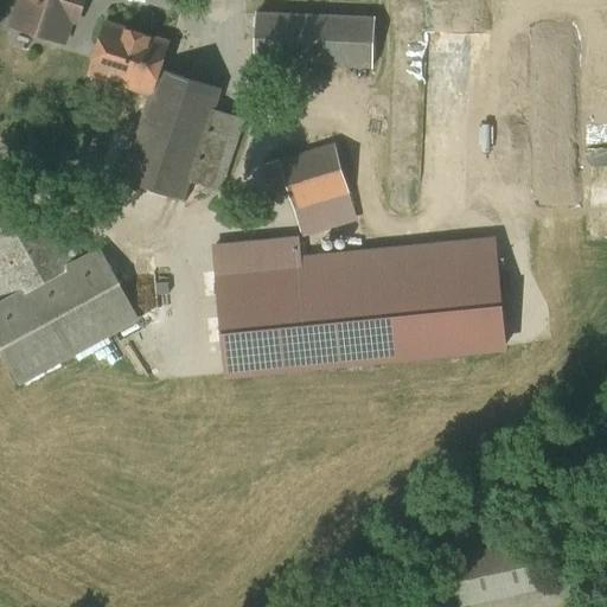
[(21,0),(13,25),(64,42),(65,39),(64,39),(71,19),(75,20),(76,21),(83,0),(21,0)]
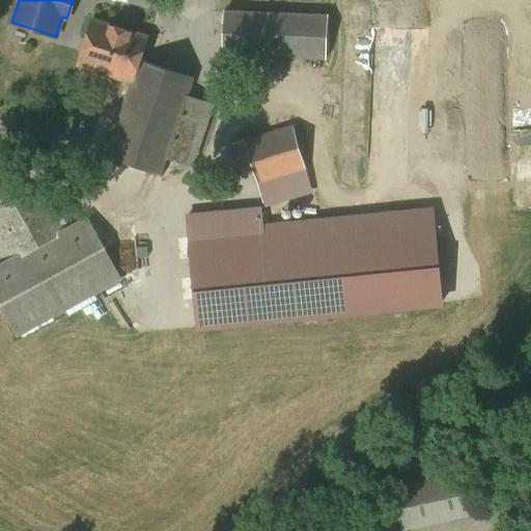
[(328,17),(224,12),(222,54),(327,58),(328,17)]
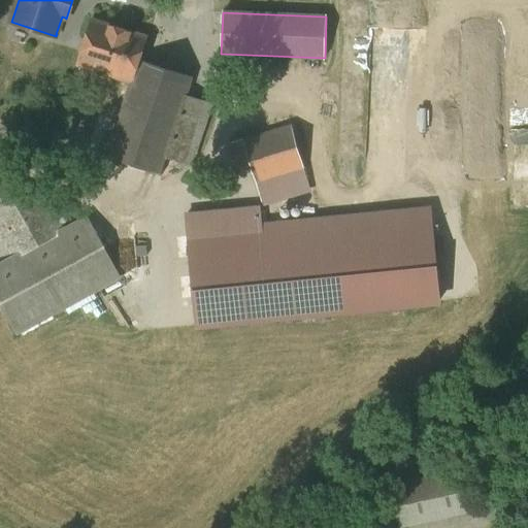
[(121,28),(92,19),(76,65),(131,83),(133,84),(140,60),(149,37),(121,28)]
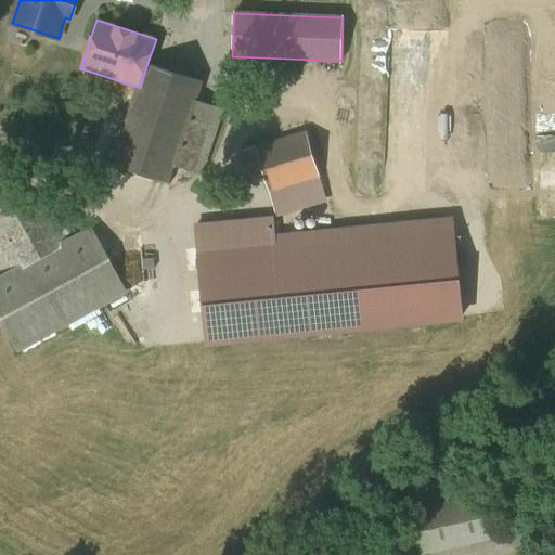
[(203,81),(147,63),(140,88),(138,87),(112,166),(170,184),(170,182),(169,181),(175,165),(196,101),(203,81)]
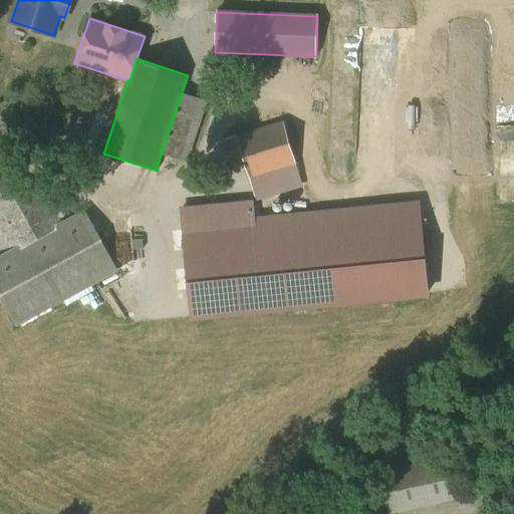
[(206,101),(182,93),(162,153),(186,161),(206,101)]
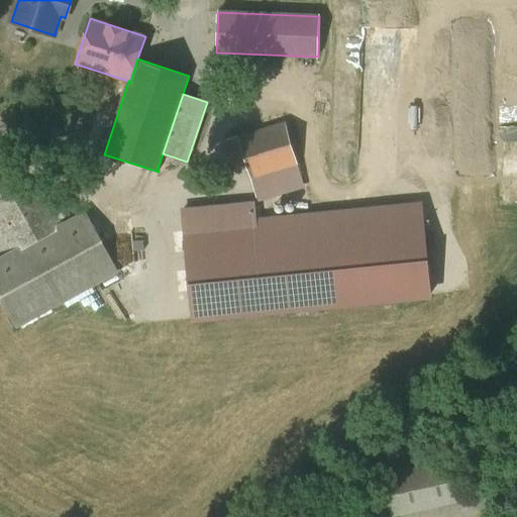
[(285,122),(237,136),(250,179),(298,165),(285,122)]
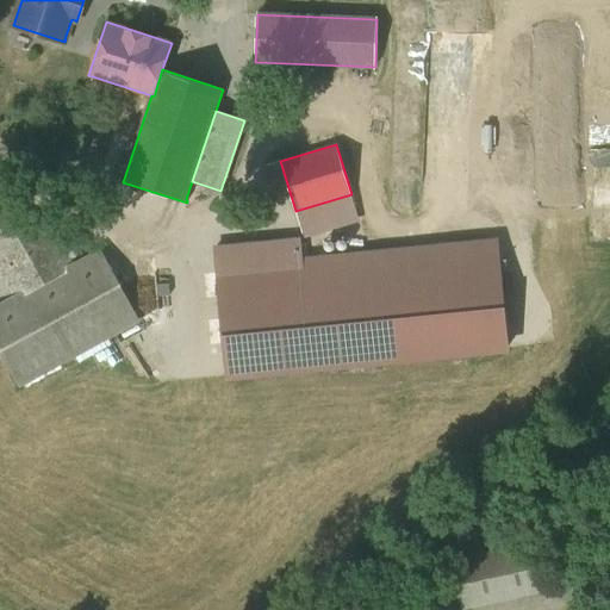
[(0,236),(11,231),(0,210),(0,236)]
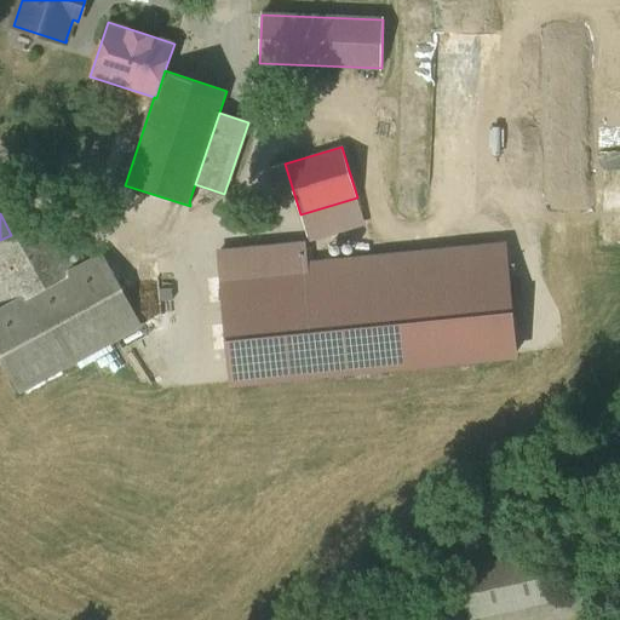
[(11,235),(0,240),(0,303),(4,309),(74,270),(44,217),(11,235)]
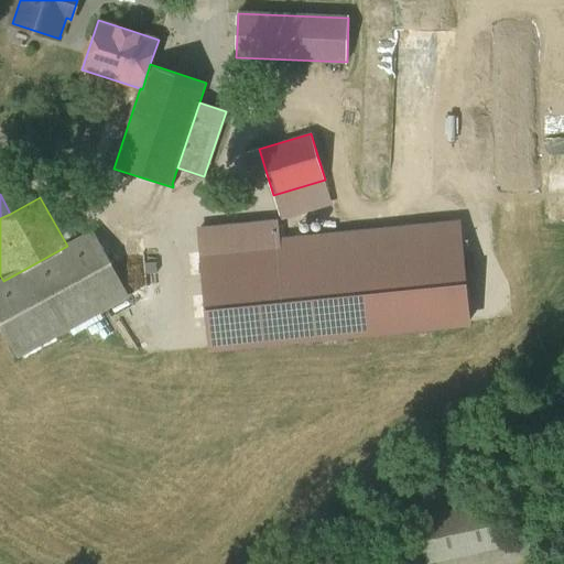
[(299,223),(300,234),(323,231),(322,220),(299,223)]
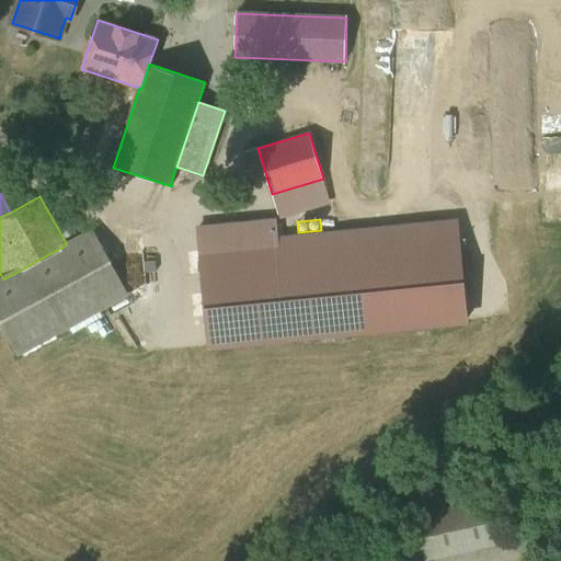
[(274,221),(198,228),(209,345),(467,320),(457,226),(277,243),(274,221)]
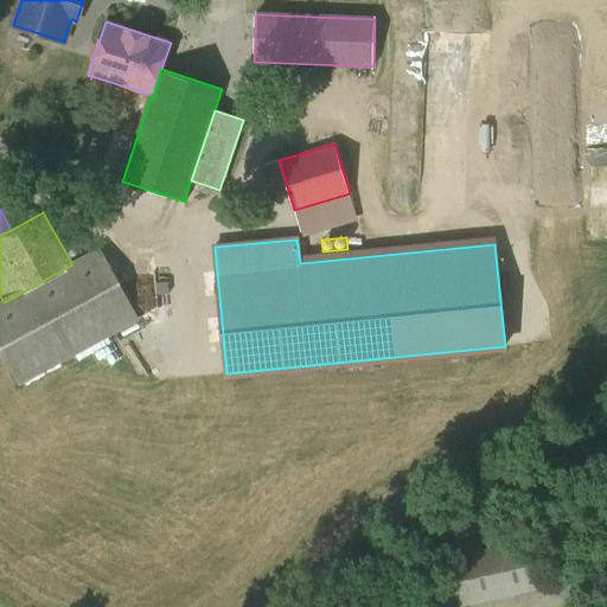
[(4,302),(0,304),(0,344),(20,383),(81,350),(125,326),(138,319),(100,250),(72,264),(4,302)]
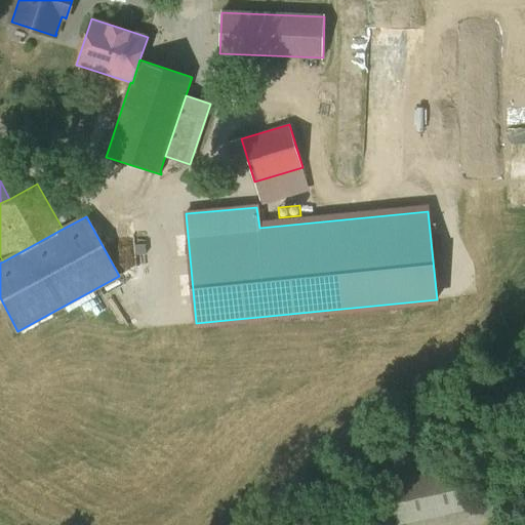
[(393,524),(410,524),(465,513),(456,473),(414,482),(410,466),(381,472),(393,524)]
